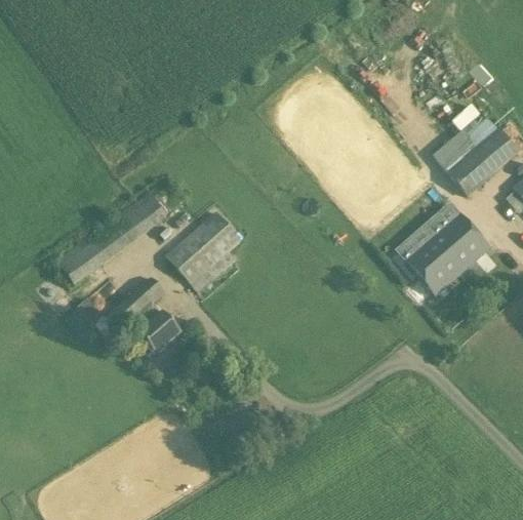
[(471,101),(482,91),(467,72),(436,95),(461,127),(480,112),(471,101)]
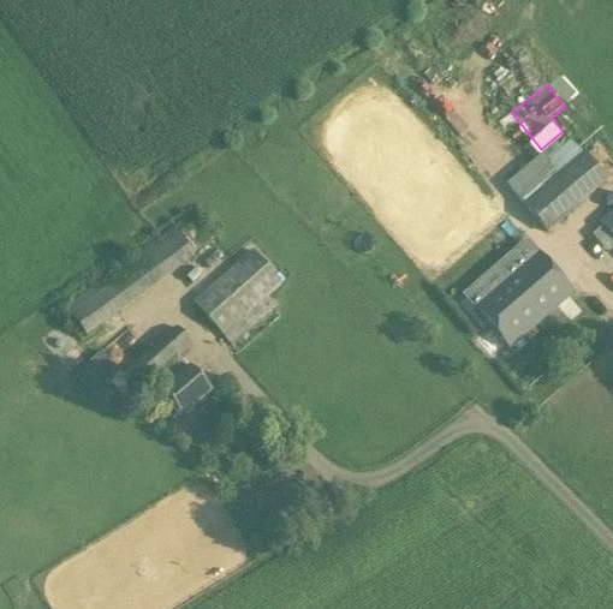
[(583,151),(571,136),(546,157),(558,172),(524,201),(549,231),(572,212),(570,209),(608,175),(585,149),(583,151)]
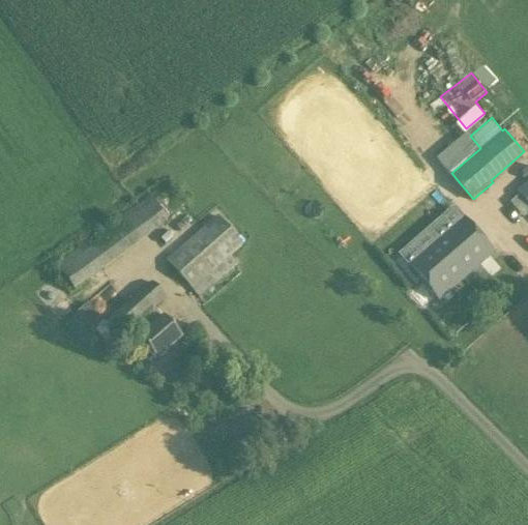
[(138,202),(56,262),(76,289),(170,220),(168,216),(184,204),(167,180),(138,202)]
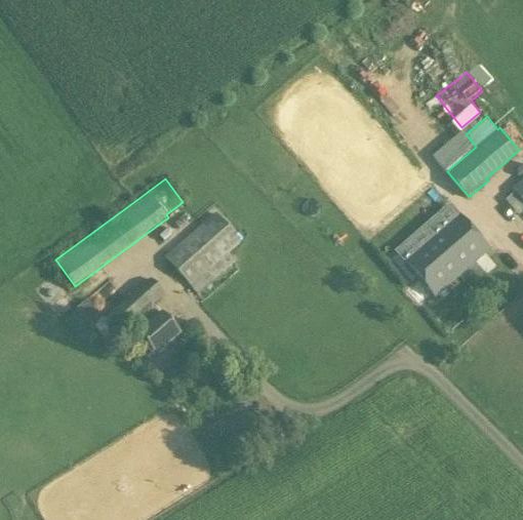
[(522,178),(512,188),(522,201),(522,178)]
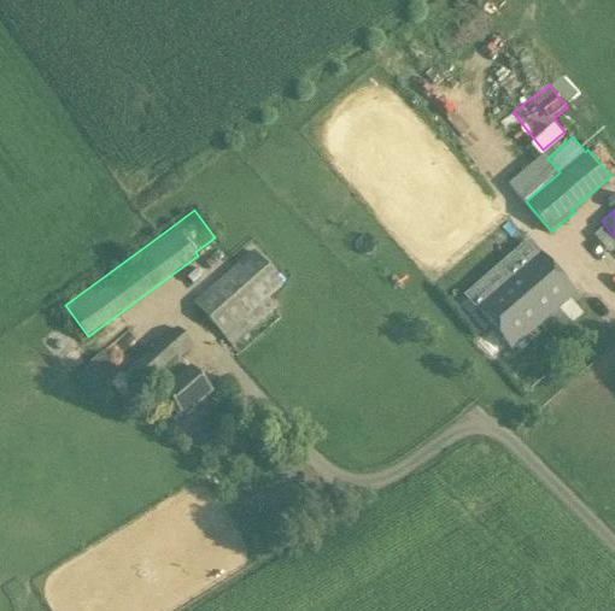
[(514,274),(478,306),(511,344),(529,328),(573,289),(542,253),(523,233),(497,256),(514,274)]
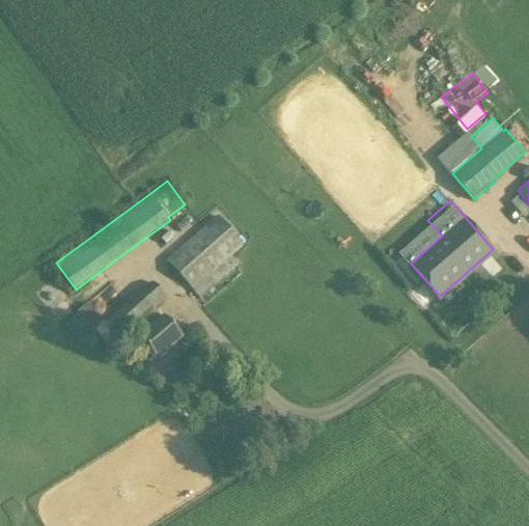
[(219,213),(168,257),(201,296),(240,263),(232,253),(245,243),(219,213)]
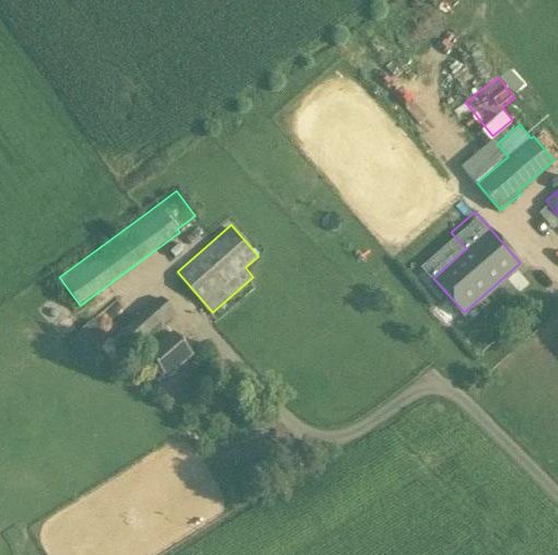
[(157,342),(160,345),(148,356),(166,377),(193,354),(174,333),(173,334),(164,324),(177,312),(161,295),(113,338),(111,336),(102,344),(101,343),(109,335),(94,316),(81,328),(100,348),(102,347),(117,363),(128,355),(129,356),(153,334),(159,339),(157,342)]
